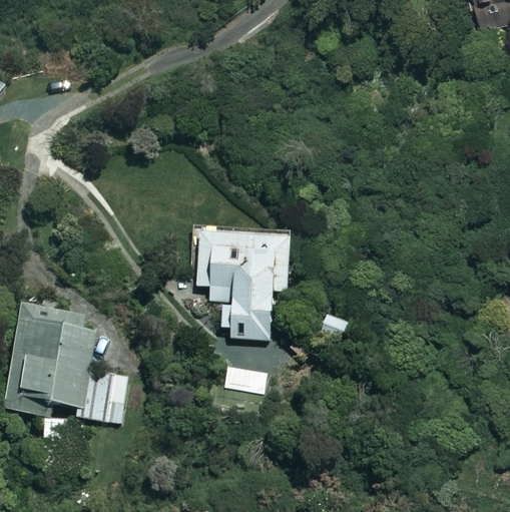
[(461,0),(469,32),(509,22),(509,0),(461,0)]
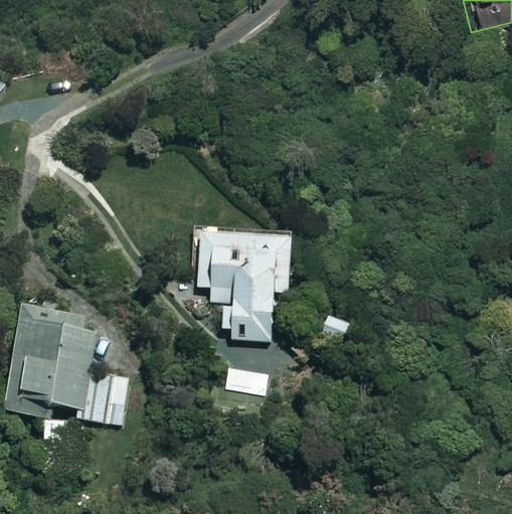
[(290,233),(199,232),(198,288),(212,288),(212,302),(223,302),(222,340),(272,341),(273,293),(289,293),(290,233)]
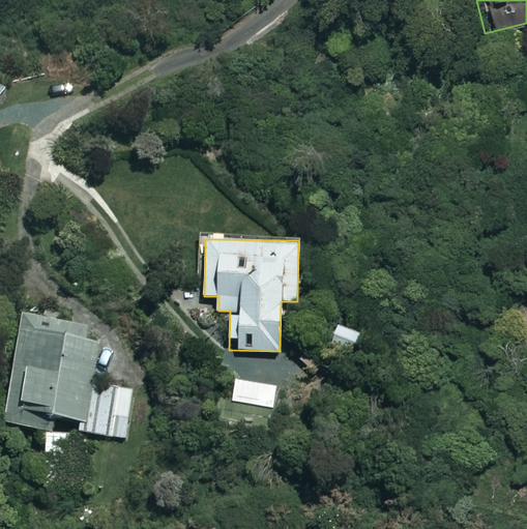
[(83,323),(18,313),(0,419),(0,420),(48,429),(51,414),(79,418),(78,430),(114,436),(117,416),(130,418),(135,390),(91,384),(98,341),(81,338),(83,323)]
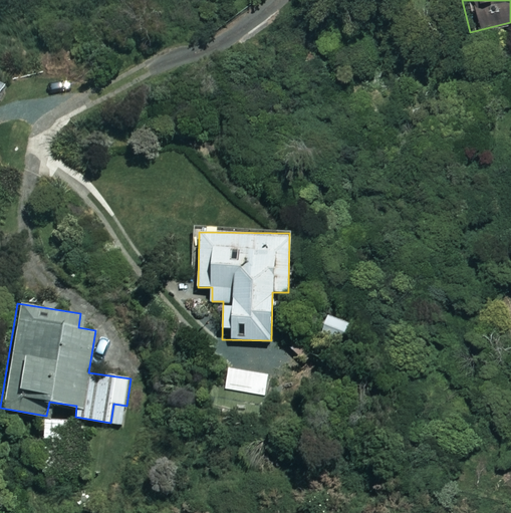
[(364,324),(326,313),(319,339),(357,349),(364,324)]
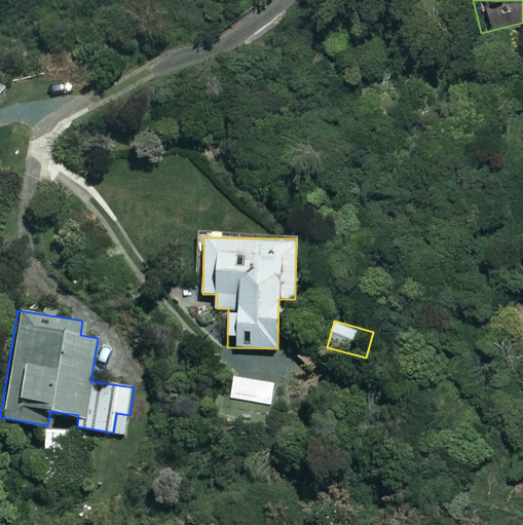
[(278,385),(234,378),(230,404),(274,411),(278,385)]
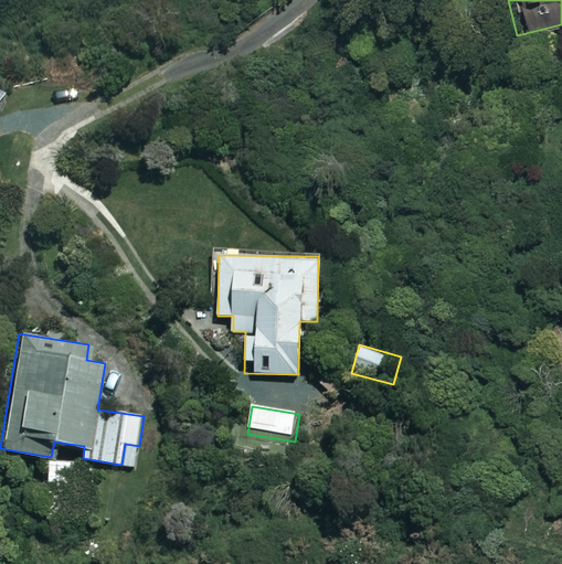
[(82,461),(49,459),(45,520),(80,521),(82,461)]
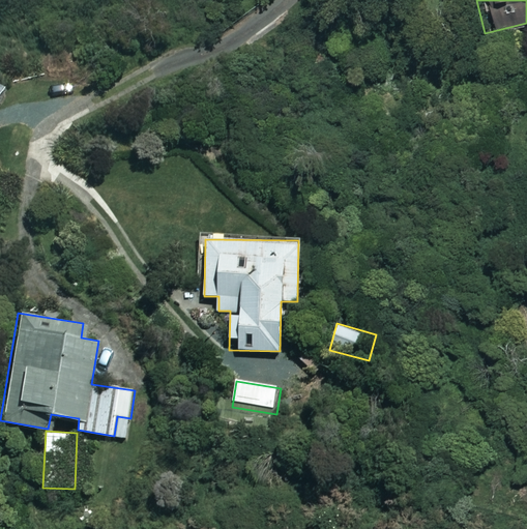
All buildings are outlined.
